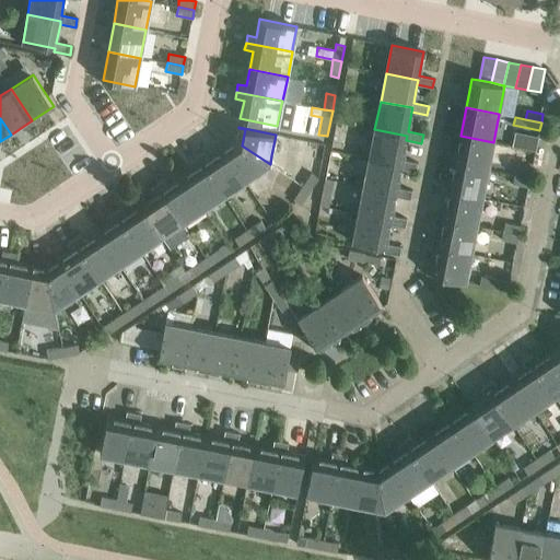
[(403,160),(406,140),(407,136),(374,129),(369,158),(401,164),(400,167),(416,171),(418,163),(403,160)]
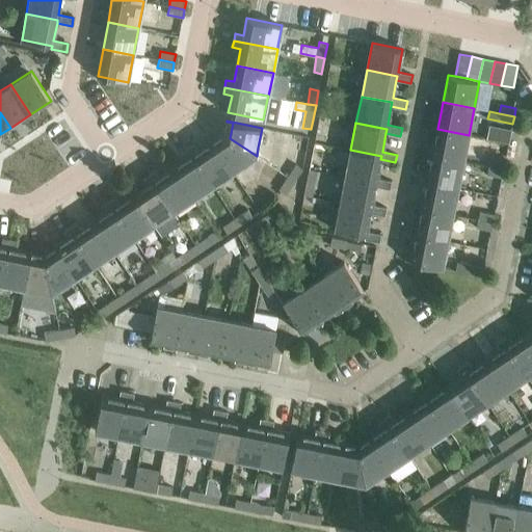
[(509,142),(512,129),(489,125),(487,138),(509,142)]
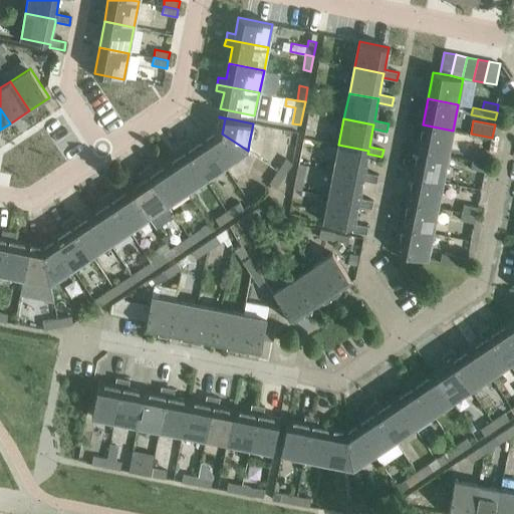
[(448,156),(453,131),(423,124),(418,150),(448,156)]
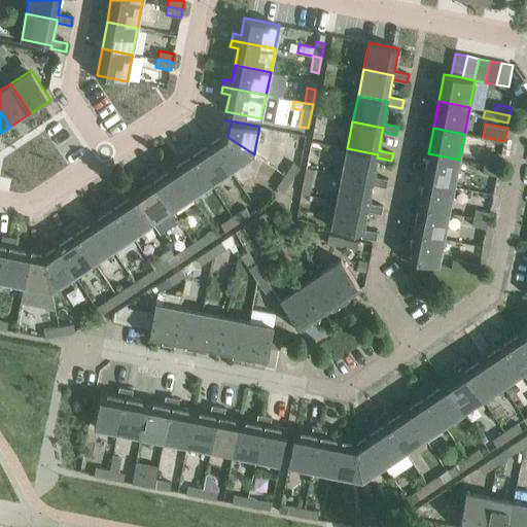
[(254,154),(227,137),(215,145),(211,140),(232,170),(254,154)]
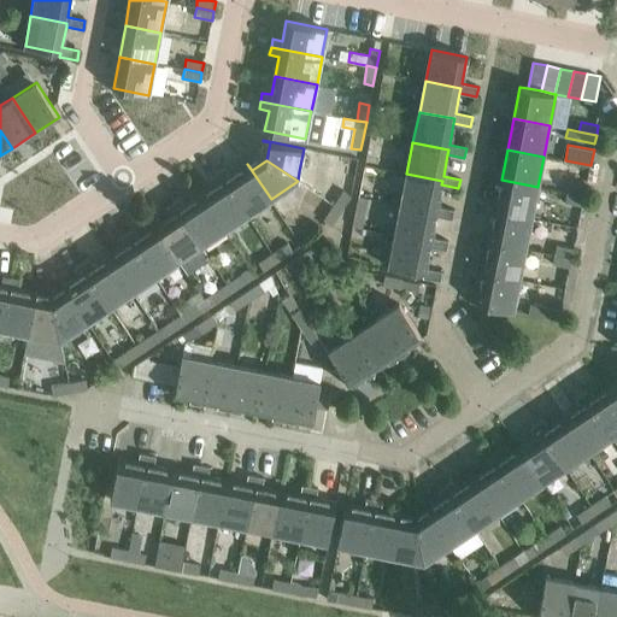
[(271,199),(247,164),(230,175),(225,166),(218,171),(247,215),(271,199)]
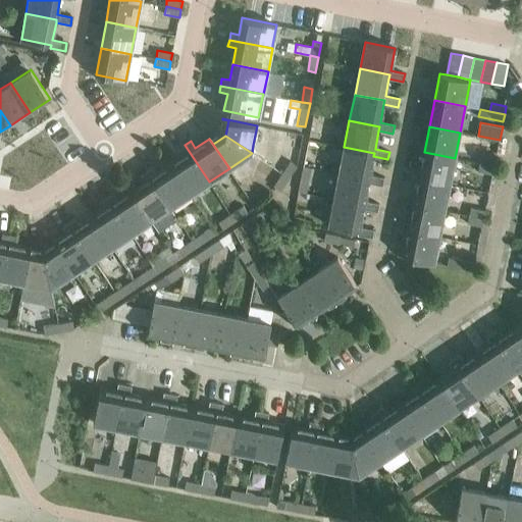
[(209,181),(185,145),(179,149),(184,156),(170,165),(190,195),(209,181)]
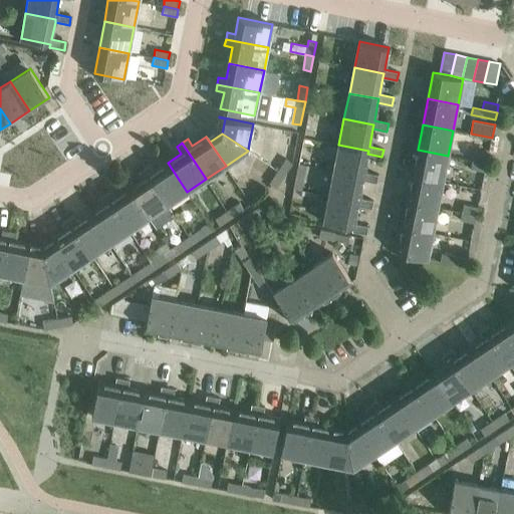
[(364,172),(367,154),(368,151),(338,145),(333,171),(363,176),(362,180),(376,183),(378,175),(364,172)]
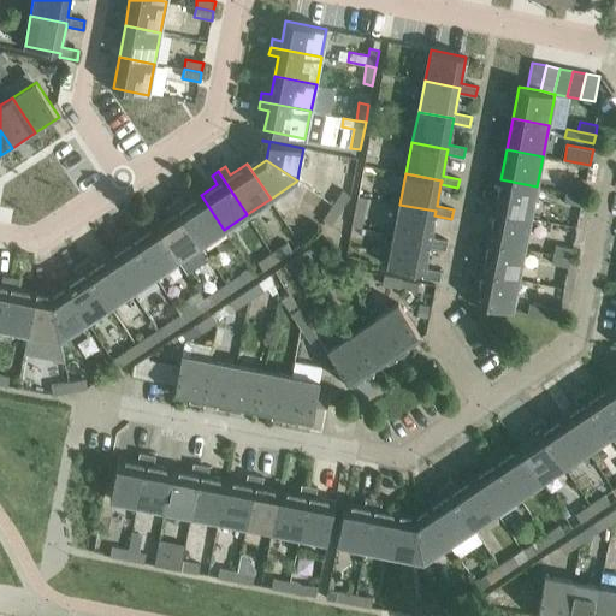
[(531,218),(537,187),(501,179),(495,211),(531,218)]
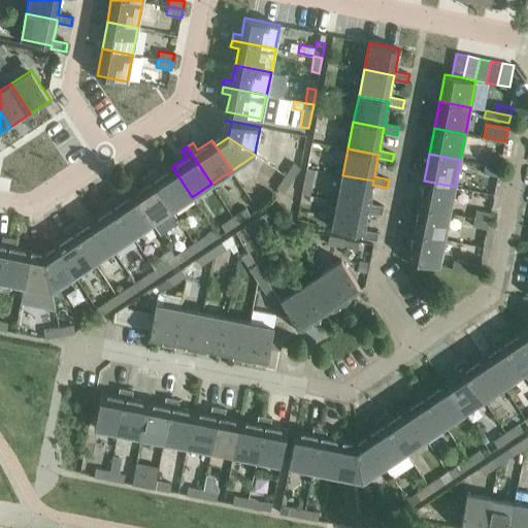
[(500,168),(501,160),(487,157),(485,165),(500,168)]
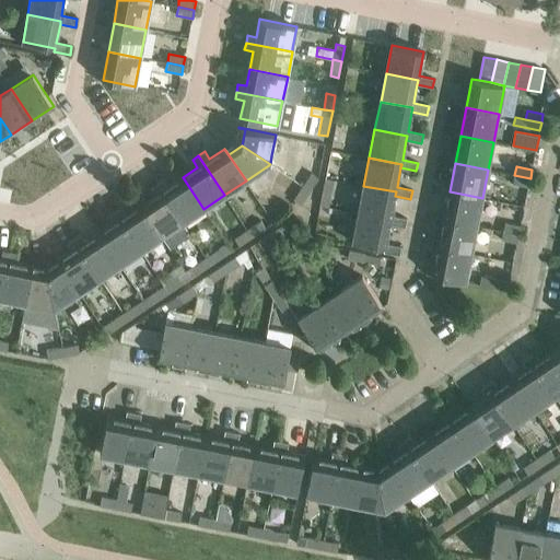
[(310,191),(319,177),(312,173),(303,186),(310,191)]
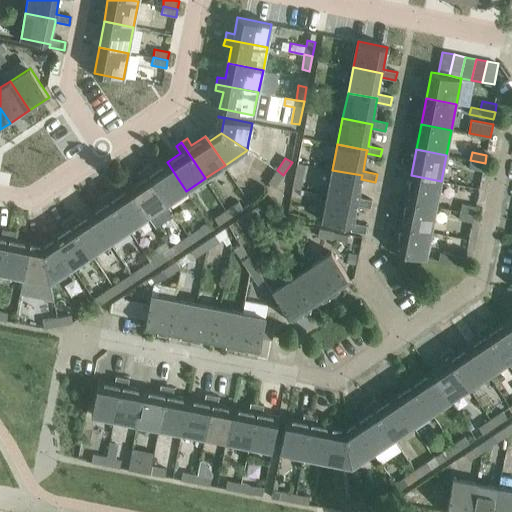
[(470,160),(469,167),(483,170),(485,163),(470,160)]
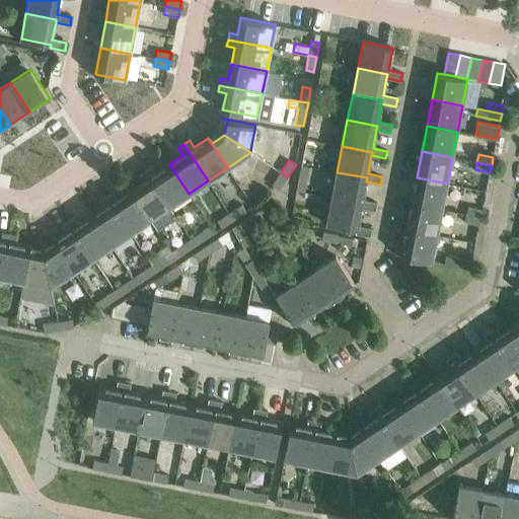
[(189,194),(169,164),(156,173),(151,166),(145,170),(169,206),(189,194)]
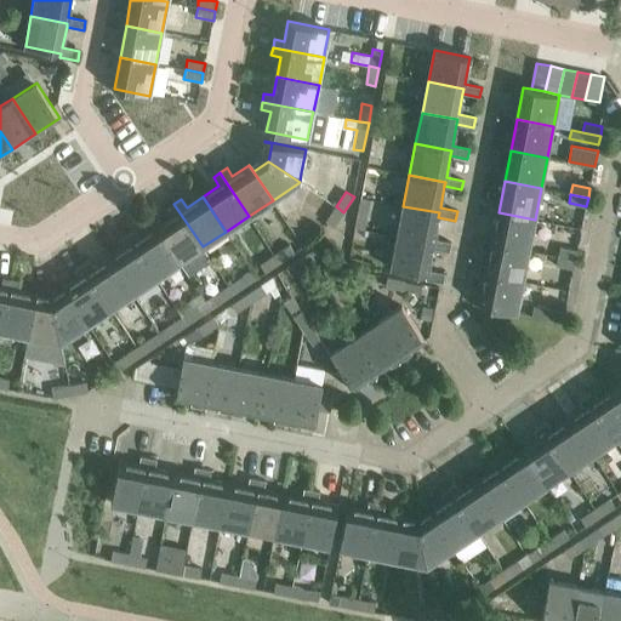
[(203,246),(174,204),(167,208),(172,216),(157,227),(180,262),(203,246)]
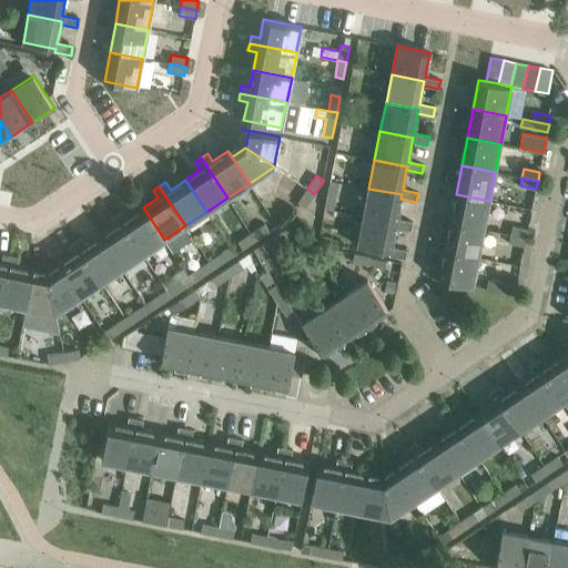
[(305,208),(314,194),(307,189),(297,202),(305,208)]
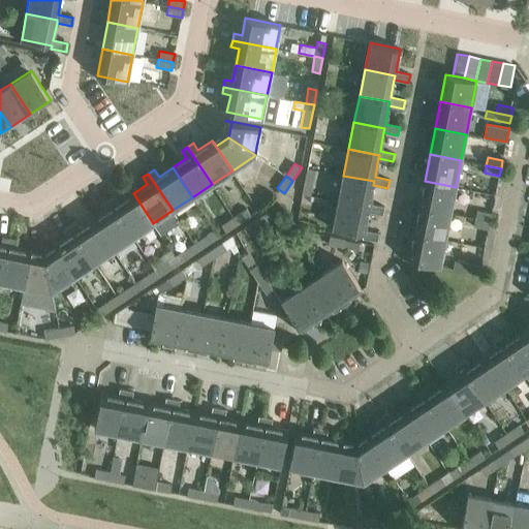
[(369,204),(373,185),(374,181),(343,176),(338,201),(369,208),(368,211),(382,214),(384,206),(369,204)]
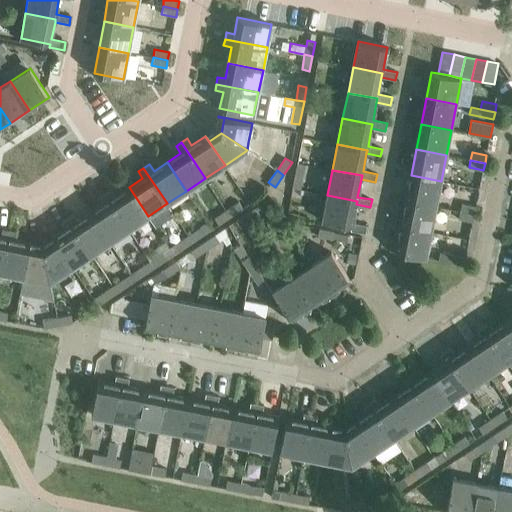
[(435,206),(441,181),(411,175),(406,201),(435,206)]
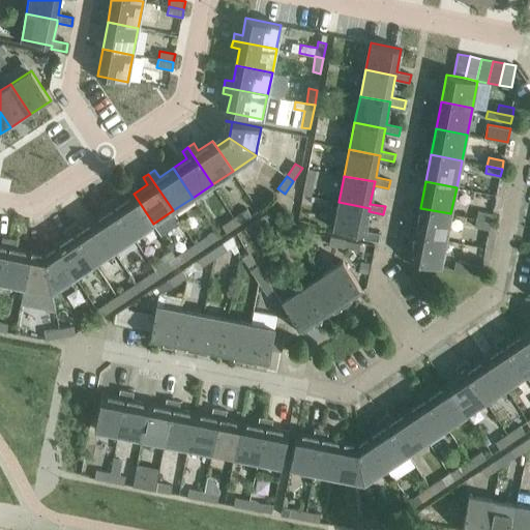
[(153,224),(134,194),(120,203),(115,196),(109,200),(134,237),(153,224)]
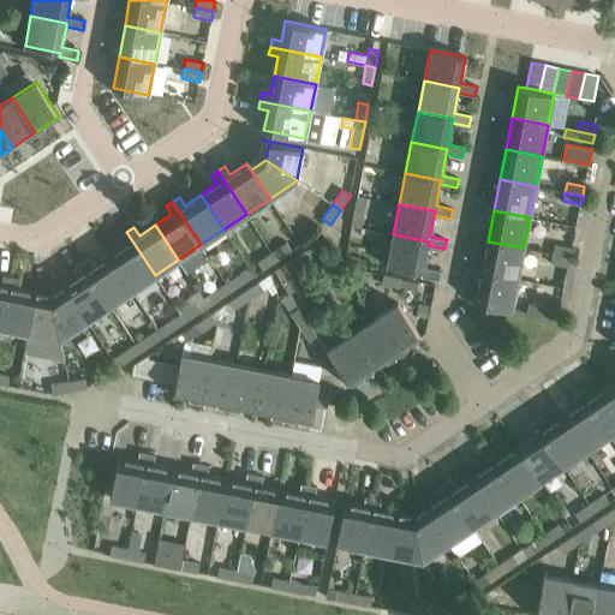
[(155,275),(126,232),(120,237),(125,245),(109,255),(133,291),(155,275)]
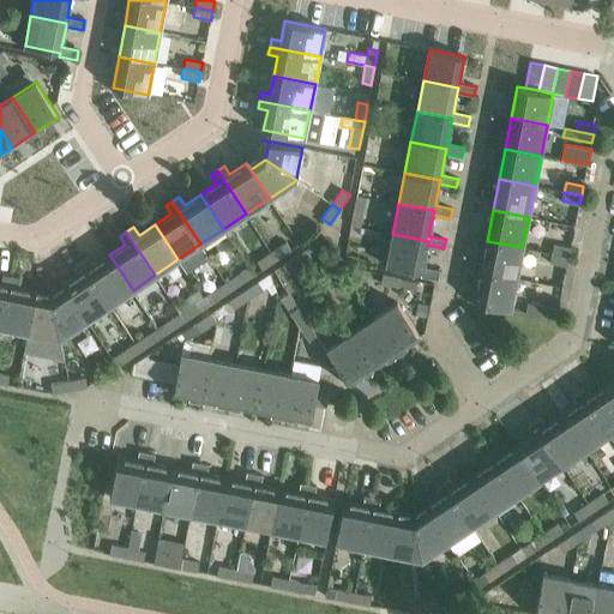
[(422,266),(427,245),(428,241),(392,234),(386,265),(421,272),(421,276),(438,280),(440,270),(422,266)]
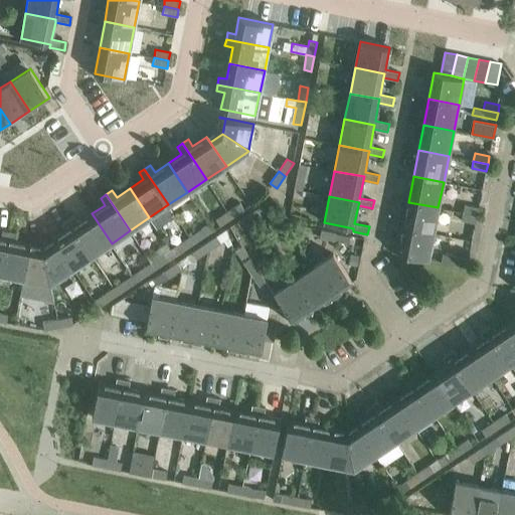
[(433,233),(438,207),(408,202),(403,227),(433,233)]
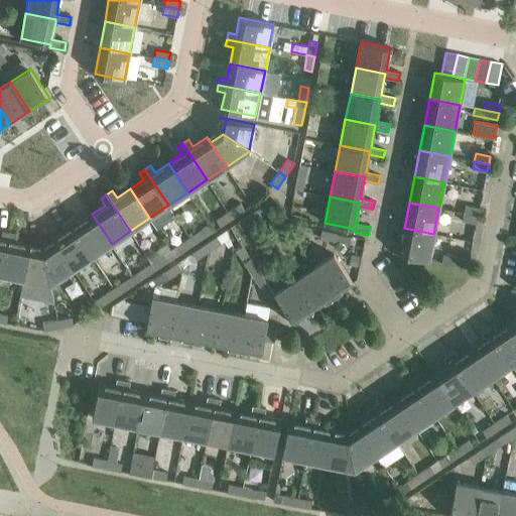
[(233,218),(245,210),(241,204),(229,212),(233,218)]
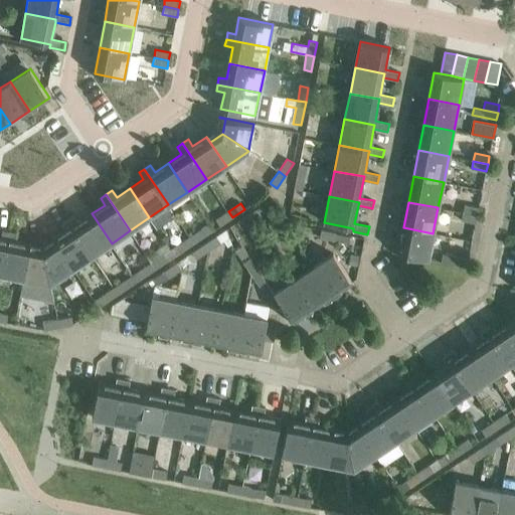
[(477,215),(479,207),(464,204),(463,212),(477,215)]
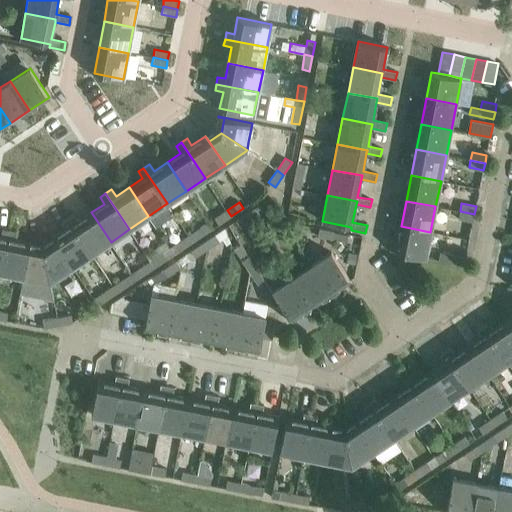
[(253,219),(265,211),(260,204),(248,212),(253,219)]
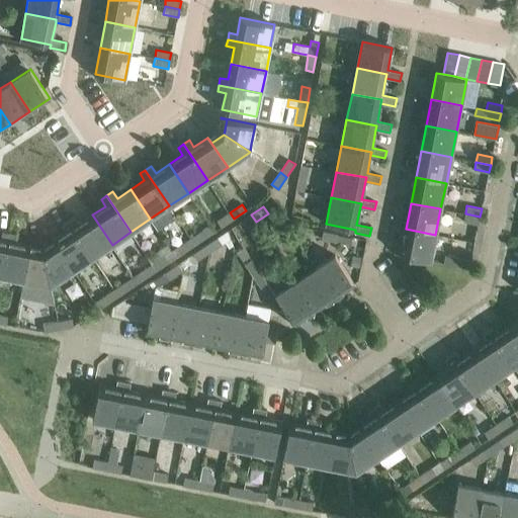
[(222,228),(234,219),(230,212),(217,221),(222,228)]
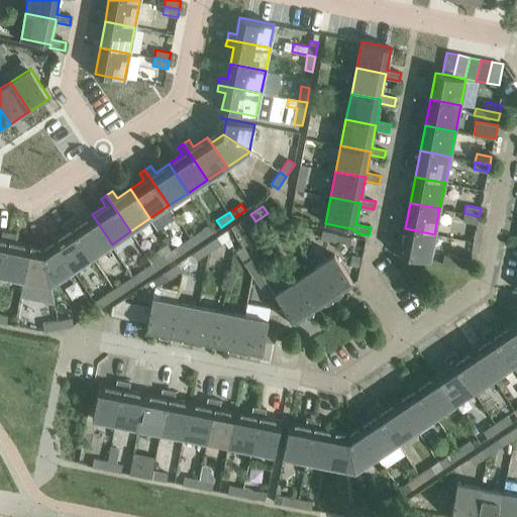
[(478,224),(479,216),(464,213),(458,212),(456,220),(478,224)]
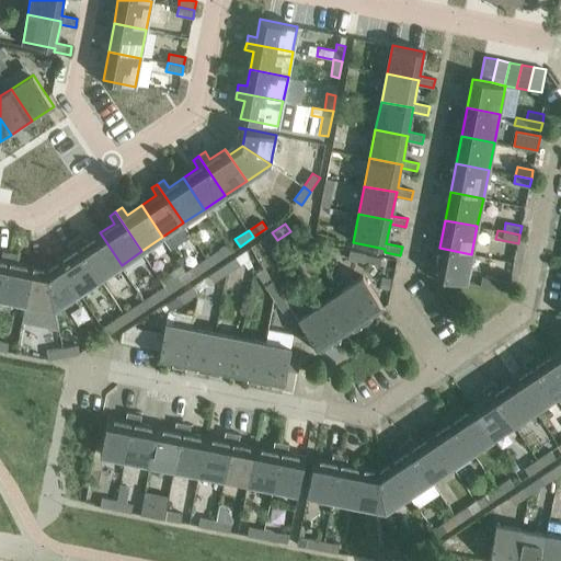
[(122,265),(100,232),(86,242),(80,236),(73,239),(100,278),(122,265)]
